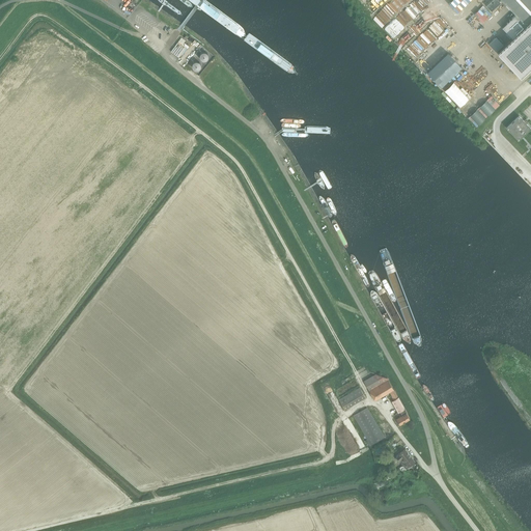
[(530,0),(501,0),(515,15),(502,28),(512,38),(498,53),(520,77),(530,65),(530,0)]
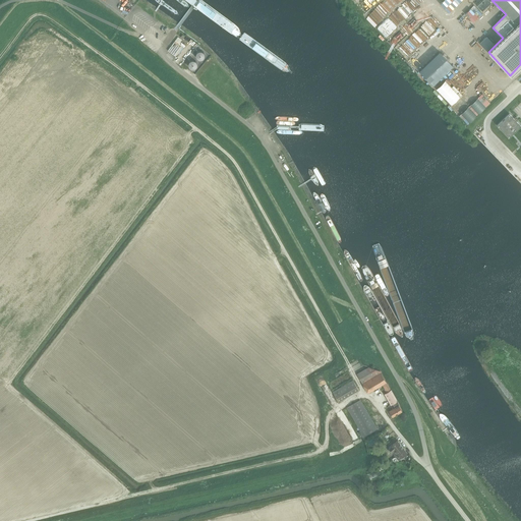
[(168,51),(175,57),(183,47),(184,48),(185,46),(180,42),(182,40),(178,37),(168,51)]
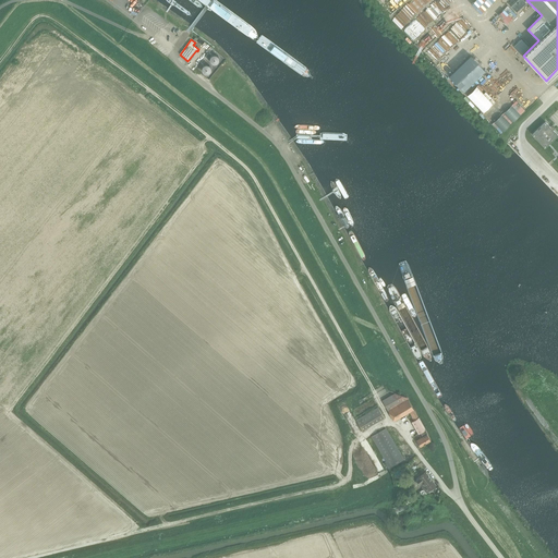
[(521,39),(514,46),(522,55),(530,47),(521,39)]
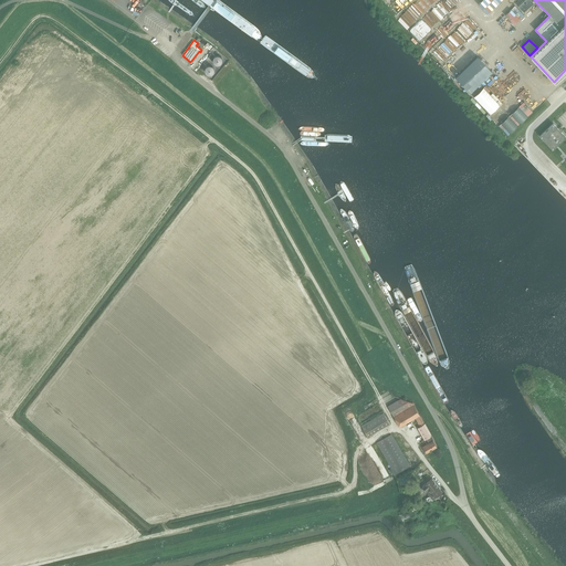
[(213,56),(213,58),(212,60),(212,61),(213,63),(216,64),(217,64),(218,64),(220,64),(221,63),(222,61),(222,58),(220,56),(219,55),(217,55),(216,55),(213,56)]
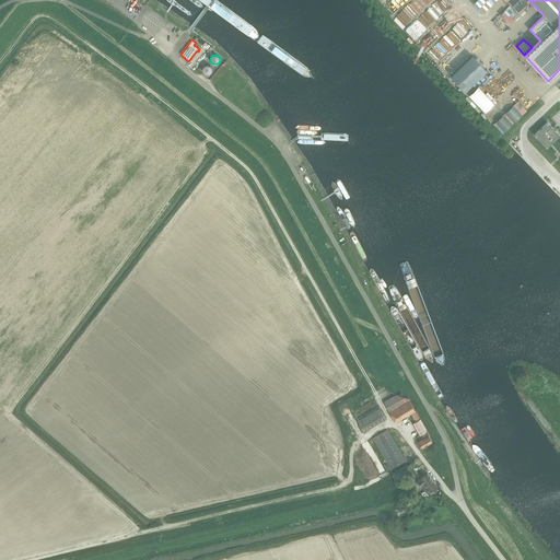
[(202,70),(203,71),(203,72),(206,73),(208,73),(209,73),(211,72),(211,69),(211,68),(210,66),(209,65),(206,65),(205,66),(203,67),(202,69),(202,70)]
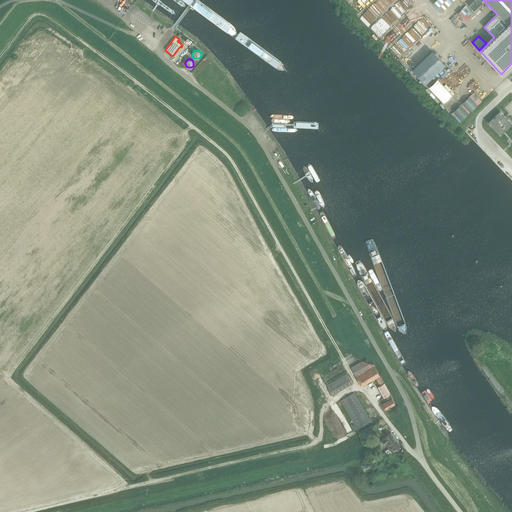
[(505,116),(500,112),(489,123),(500,135),(511,124),(507,119),(508,119),(508,118),(509,118),(509,117),(509,116),(508,115),(507,115),(506,115),(505,116)]
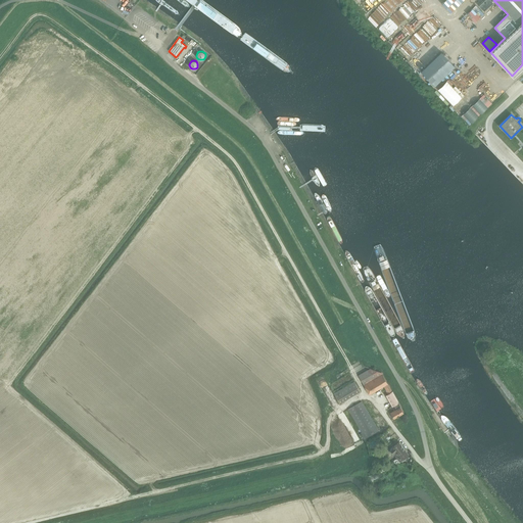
[(322,211),(323,212),(324,214),(325,214),(326,214),(327,214),(327,212),(327,210),(326,209),(325,206),(321,198),(319,195),(318,193),(316,192),(315,192),(314,193),(314,194),(315,196),(315,197),(315,198),(316,201),(321,210),(322,211)]
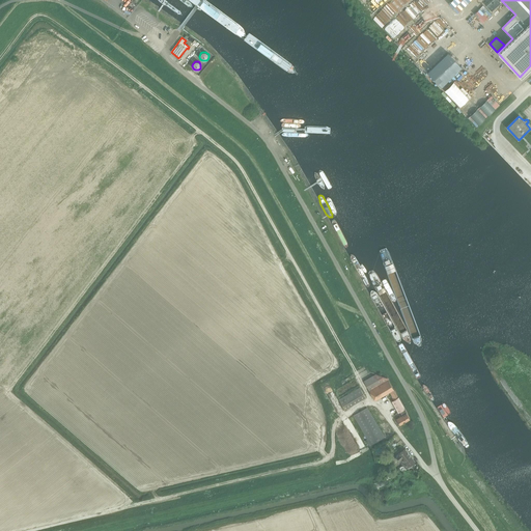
[(399,425),(410,419),(407,414),(407,413),(398,397),(398,398),(388,380),(388,379),(375,374),(371,376),(364,381),(369,391),(374,400),(390,392),(394,400),(392,401),(398,413),(400,412),(402,416),(396,419),(399,425)]
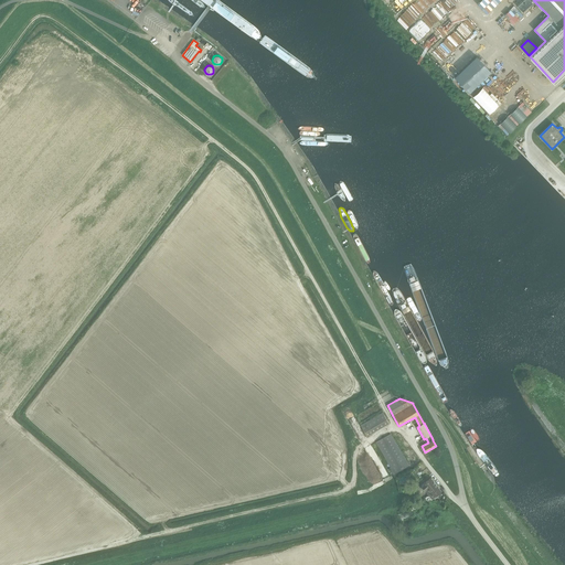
[(366,436),(388,424),(382,413),(361,425),(366,436)]
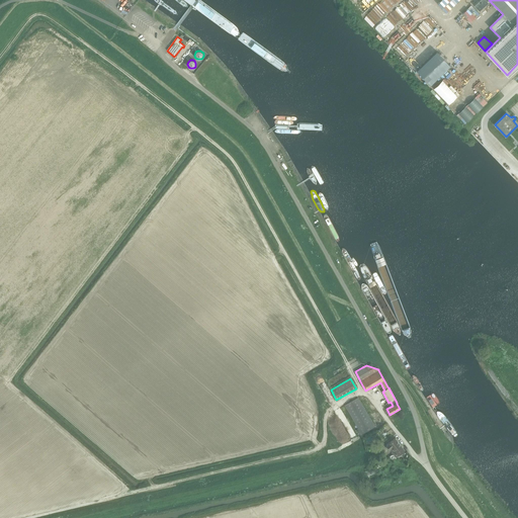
[(360,434),(374,426),(358,398),(345,405),(358,428),(357,429),(360,434)]
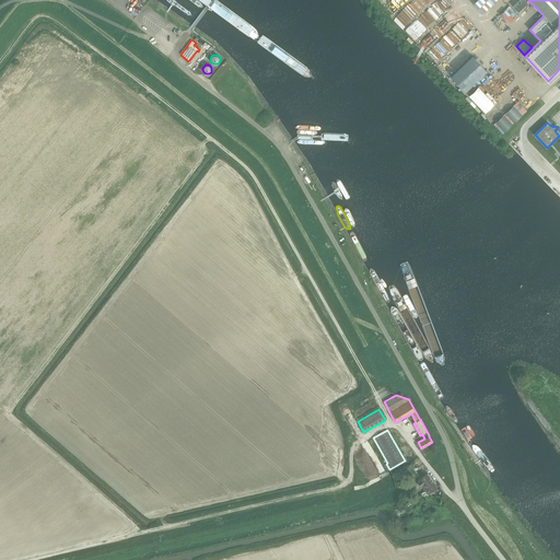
[(428,494),(432,492),(438,487),(428,474),(418,481),(421,486),(428,494)]
